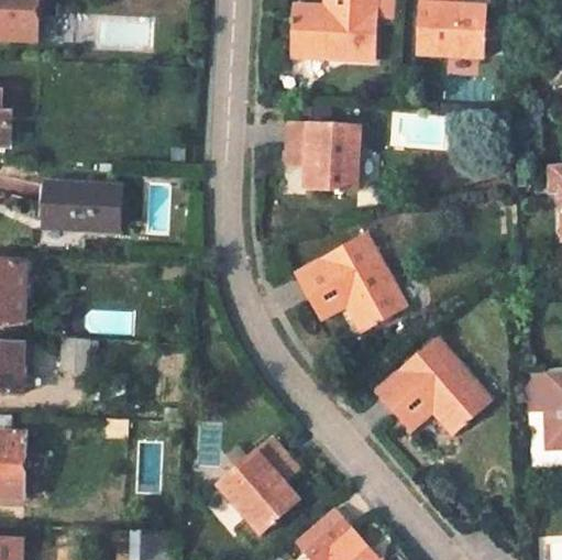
[(0,35),(37,37),(40,0),(0,0),(0,35)]
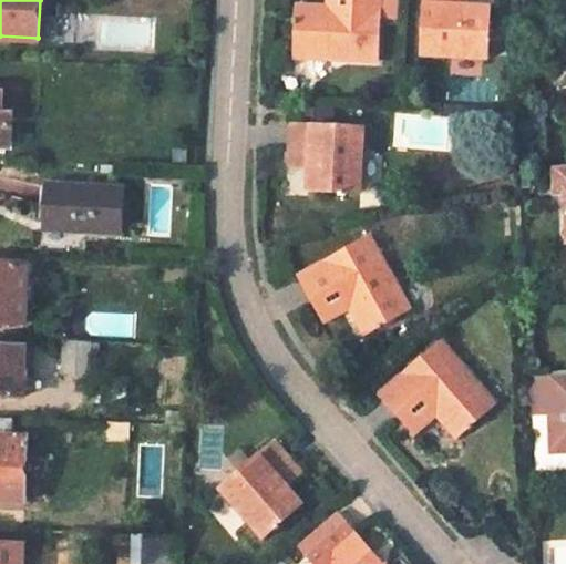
[(378,58),(379,0),(347,0),(347,6),(326,3),(295,2),(292,53),(378,58)]
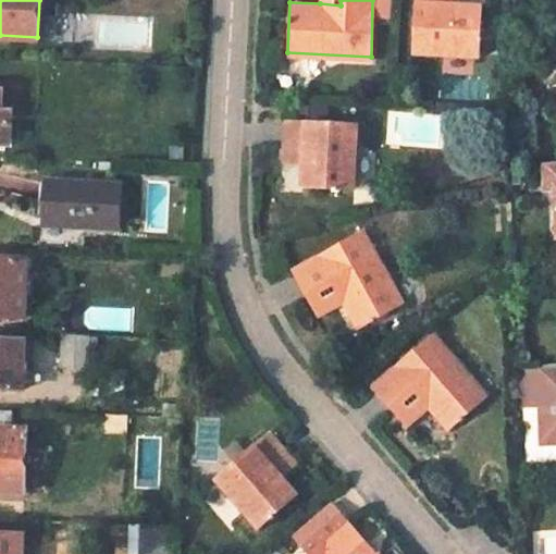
[(482,54),(483,2),(460,1),(446,0),(417,0),(416,51),(482,54)]
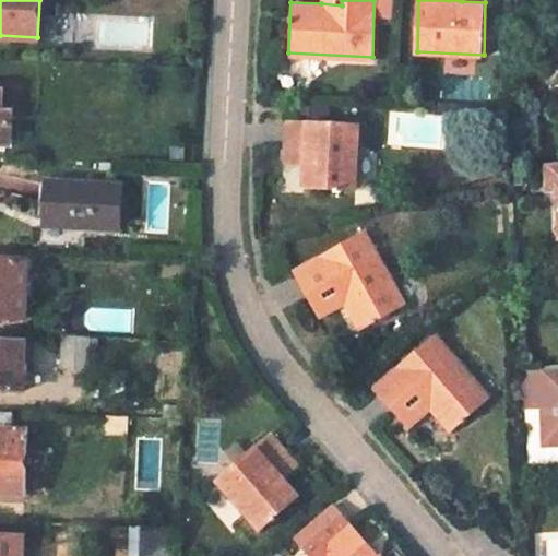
[(1,107),(2,89),(0,87),(0,142),(9,143),(11,108),(1,107)]
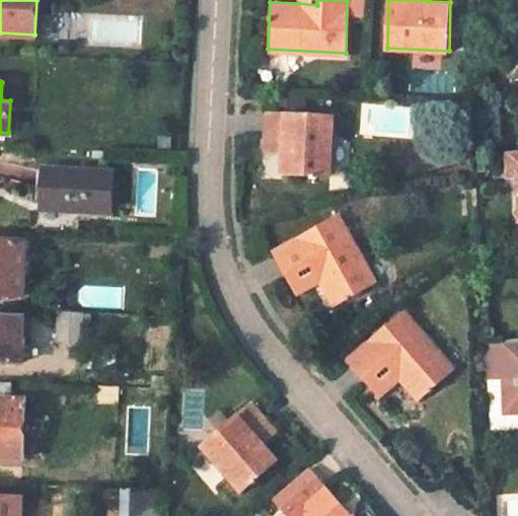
[(333,114),(265,111),(264,139),(282,140),(281,151),(280,173),(329,175),(333,114)]
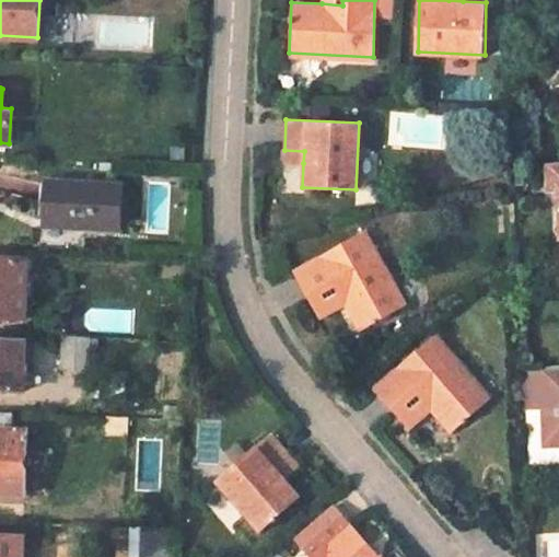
[(304,151),(284,150),(283,163),(303,163),(304,151)]
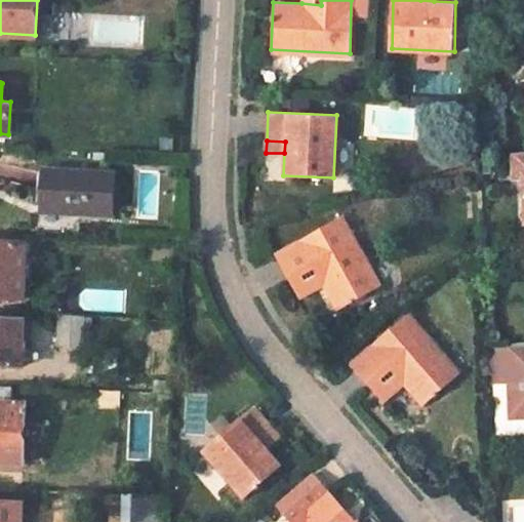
[(110,214),(113,172),(44,167),(43,205),(79,207),(79,212),(110,214)]
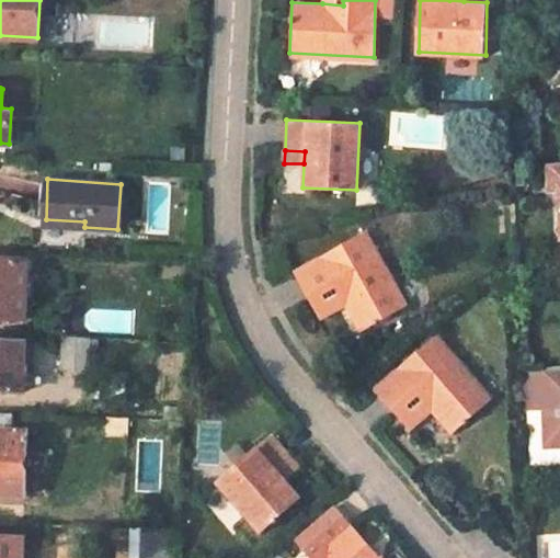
[(404,306),(362,234),(292,275),(308,303),(333,287),(346,308),(362,332),(404,306)]
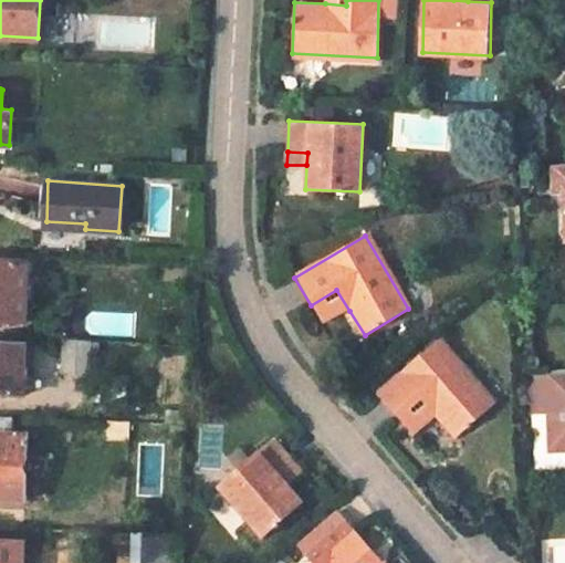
[(0,318),(24,320),(28,262),(0,260),(0,318)]
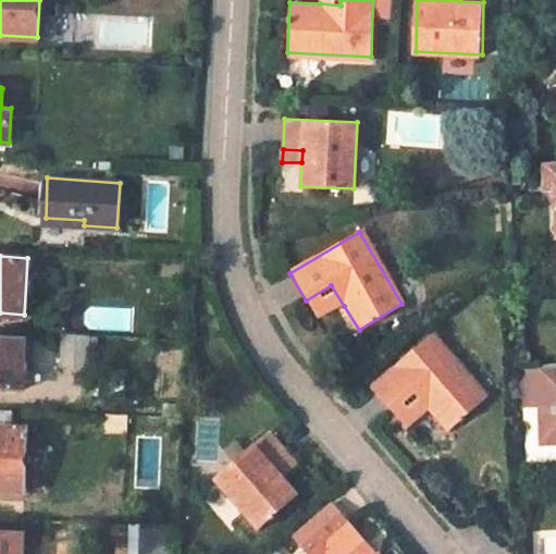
[(331,285),(306,300),(318,321),(344,306),(331,285)]
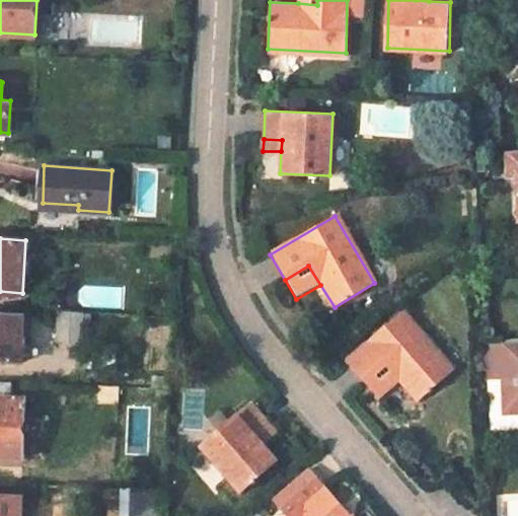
[(368,382),(389,361),(403,377),(423,398),(457,366),(404,308),(349,360),(368,382)]
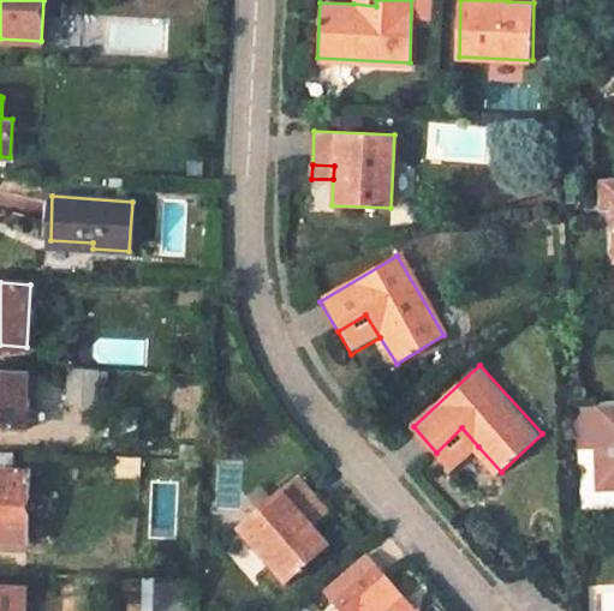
[(66,402),(95,403),(96,367),(69,366),(66,402)]
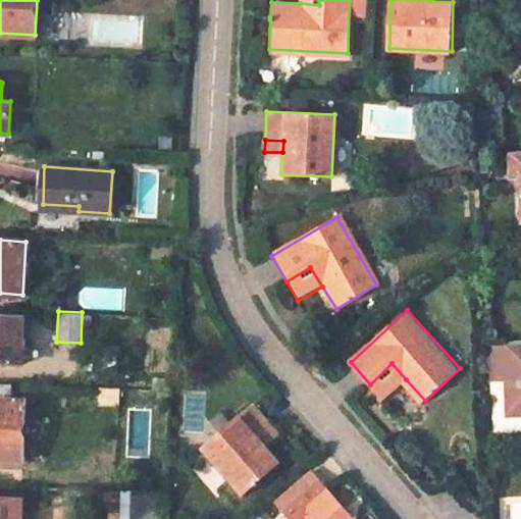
[(0,361),(20,363),(21,318),(0,316),(0,361)]
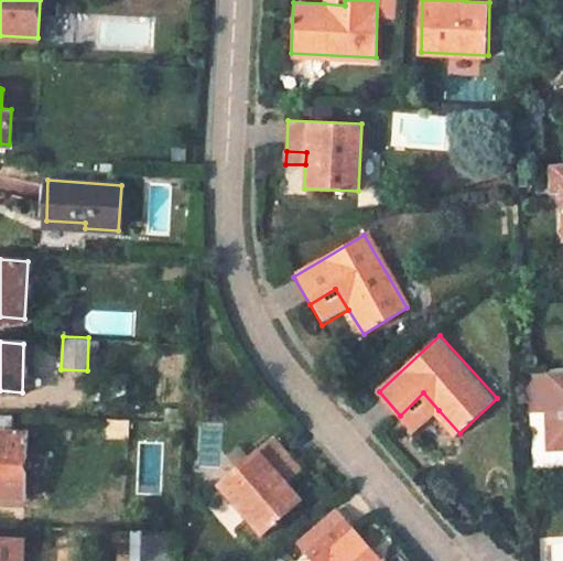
[(549,444),(562,443),(562,368),(545,369),(549,444)]
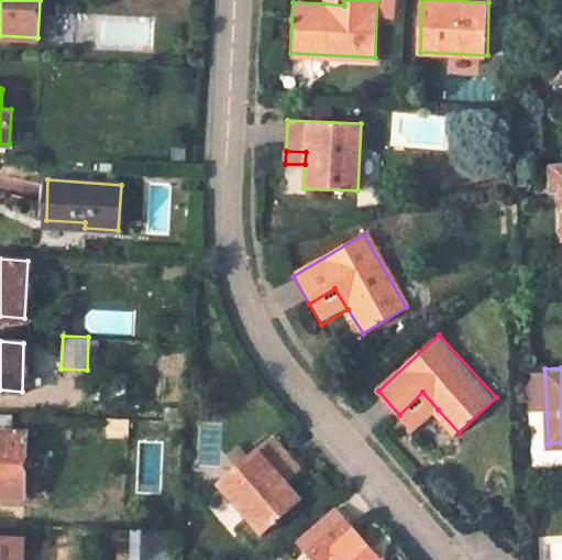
[(399,415),(415,430),(438,409),(422,392),(399,415)]
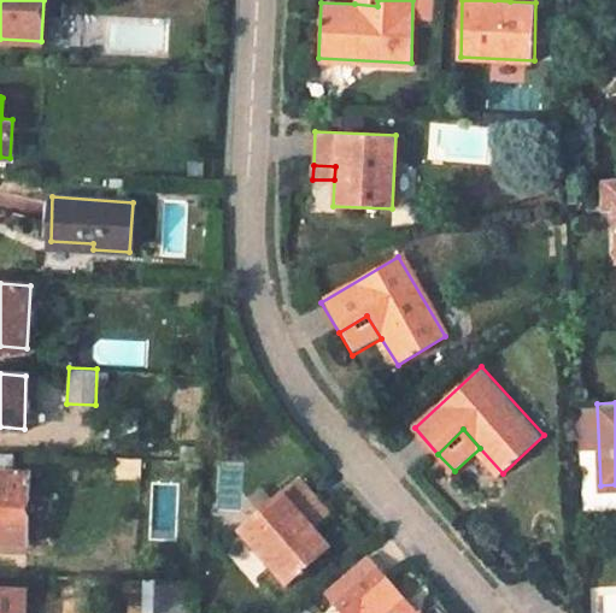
[(615,497),(615,485),(596,488),(592,446),(581,447),(585,501),(615,497)]
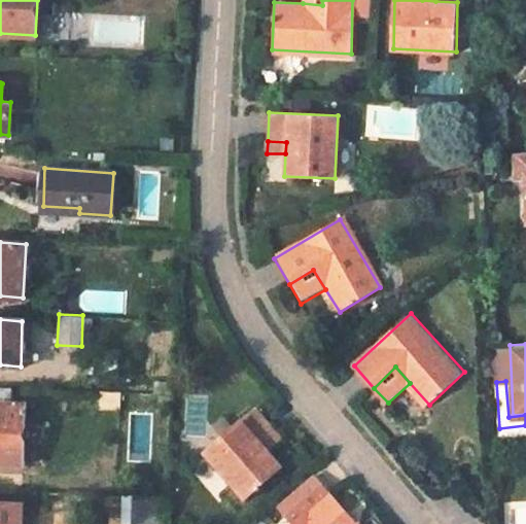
[(0,463),(23,465),(26,402),(11,402),(11,387),(0,386),(0,463)]
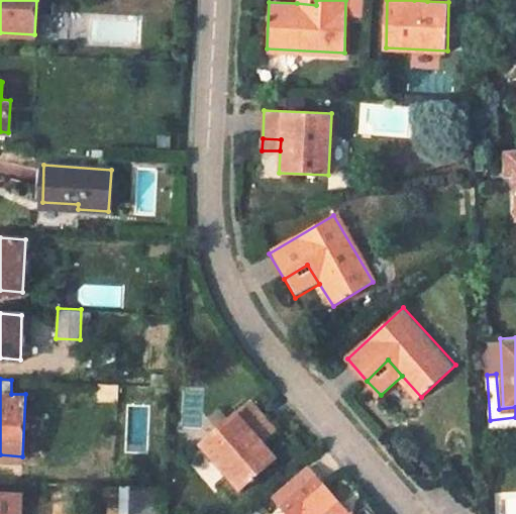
[(96,401),(117,401),(118,384),(98,383),(96,401)]
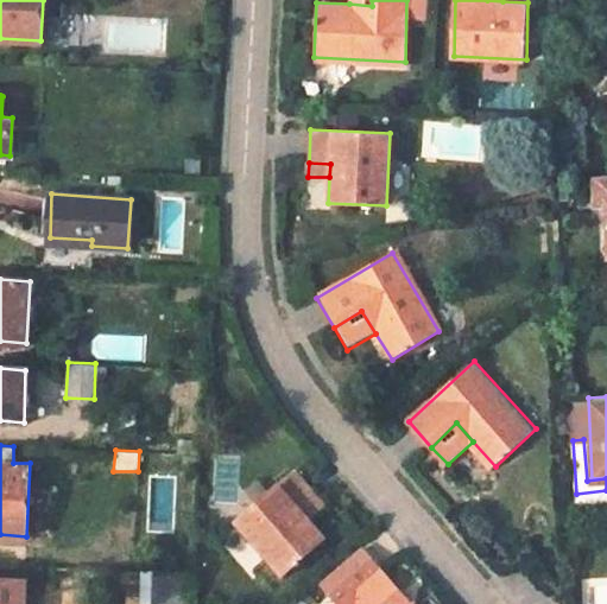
[(303,488),(282,463),(223,516),(272,570),(314,532),(297,514),(286,502),(303,488)]
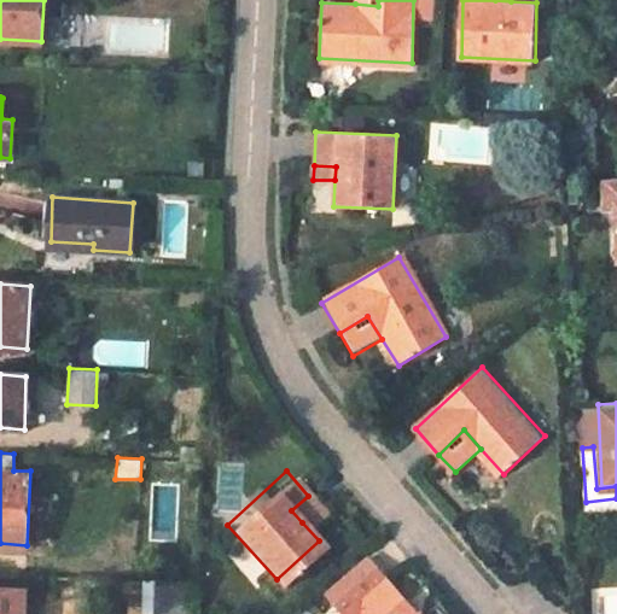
[(319,508),(308,496),(291,510),(302,522),(319,508)]
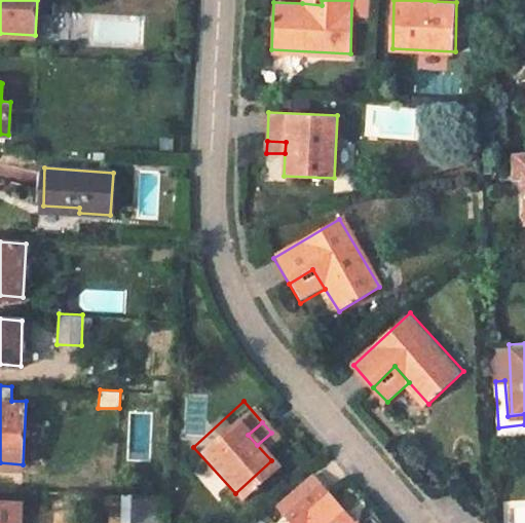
[(324,522),(341,508),(321,486),(278,522),(324,522)]
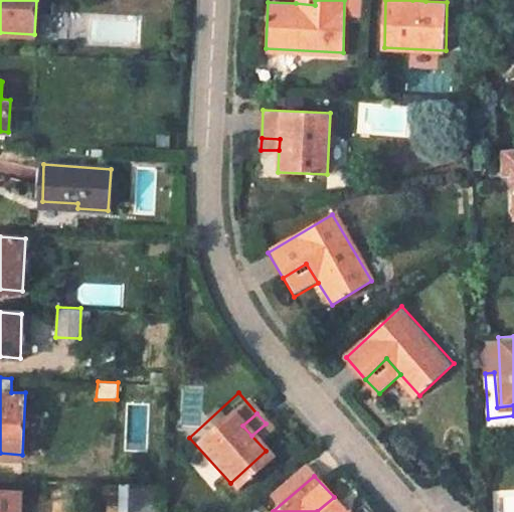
[(47,494),(65,495),(66,480),(48,479),(47,494)]
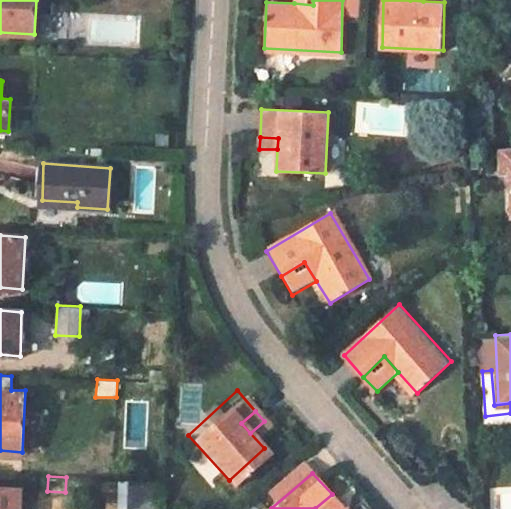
[(96,478),(94,508),(160,508),(162,481),(96,478)]
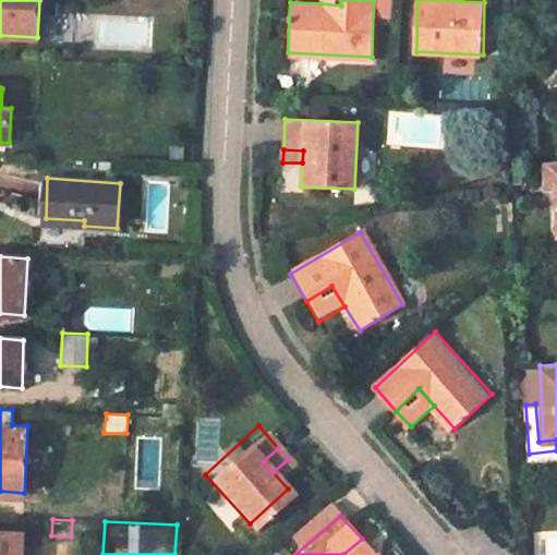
[(0,554),(21,554),(22,532),(0,531),(0,554)]
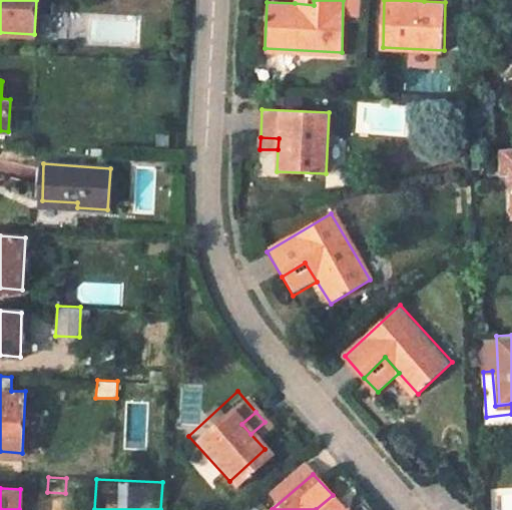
[(345,509),(333,495),(316,509),(345,509)]
